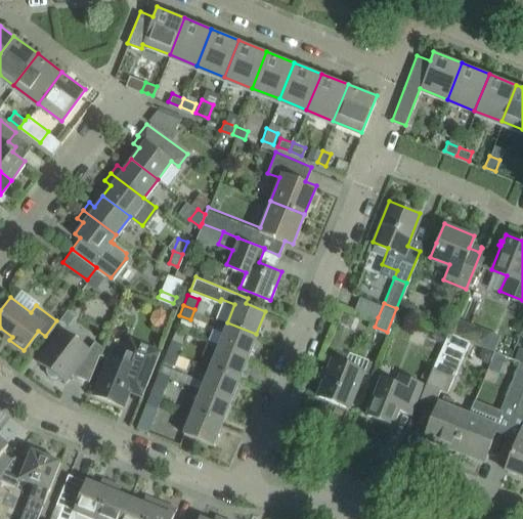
[(69,307),(61,316),(69,322),(76,312),(69,307)]
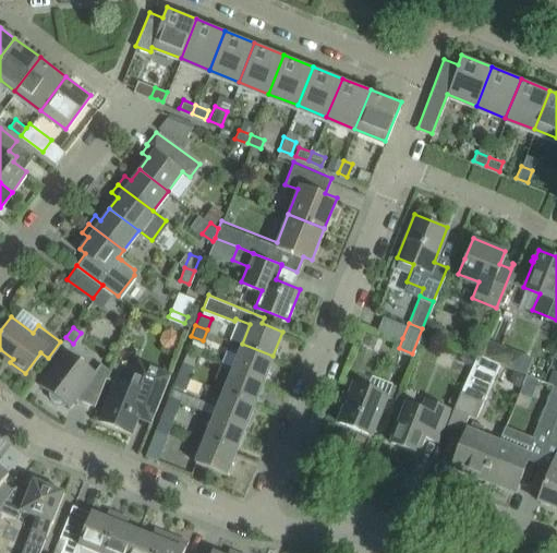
[(481,335),(475,351),(497,360),(504,344),(481,335)]
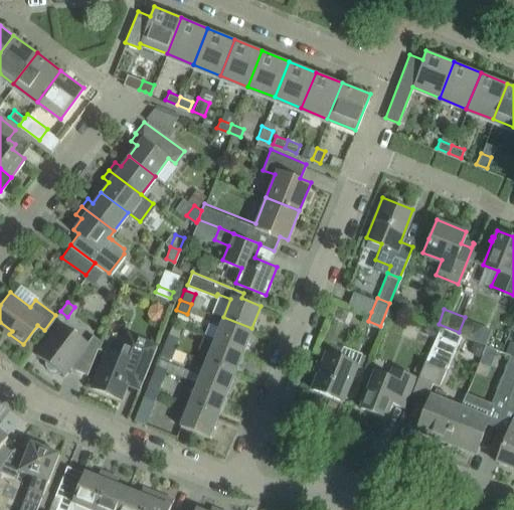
[(243,349),(251,328),(223,317),(214,338),(243,349)]
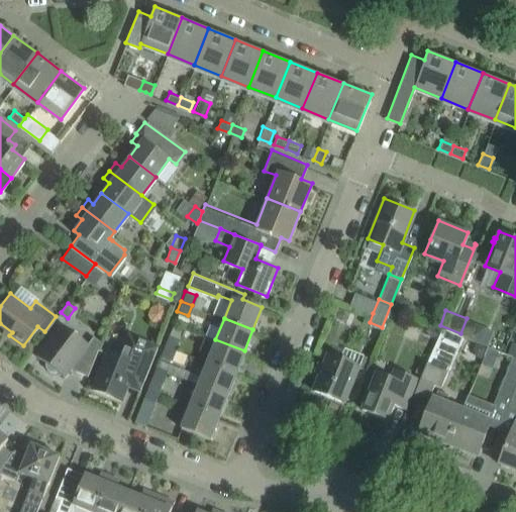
[(101,340),(92,336),(86,343),(62,322),(37,354),(45,361),(45,364),(46,368),(49,370),(54,370),(57,369),(65,375),(71,367),(87,374),(101,340)]
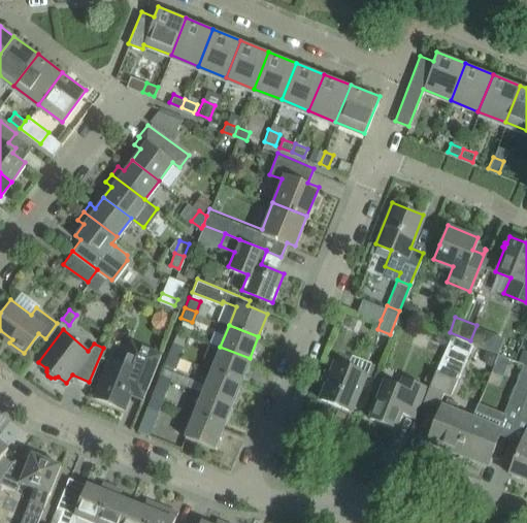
[(470,340),(450,332),(423,398),(437,404),(442,390),(450,393),(470,340)]
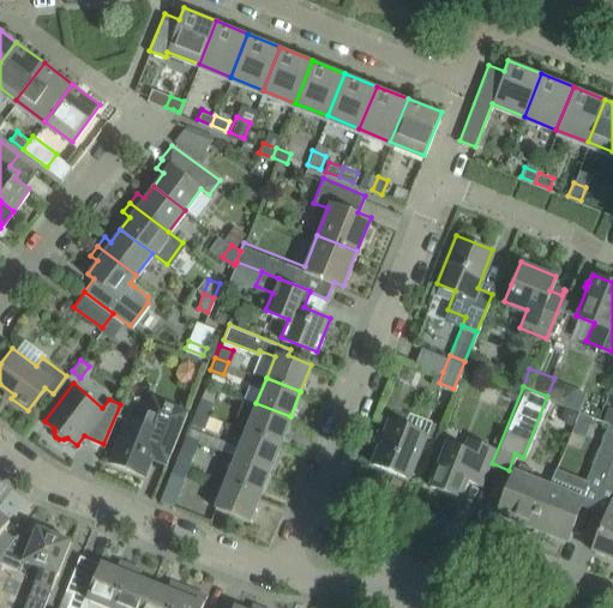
[(128,415),(110,458),(144,473),(151,453),(157,439),(173,445),(187,410),(158,398),(154,396),(149,408),(143,421),(128,415)]
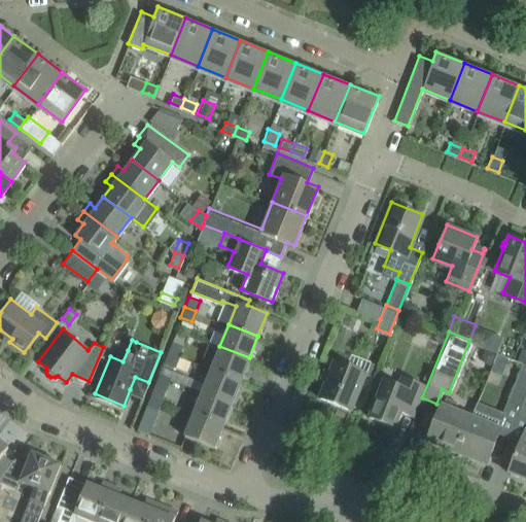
[(182,345),(171,341),(168,350),(178,354),(182,345)]
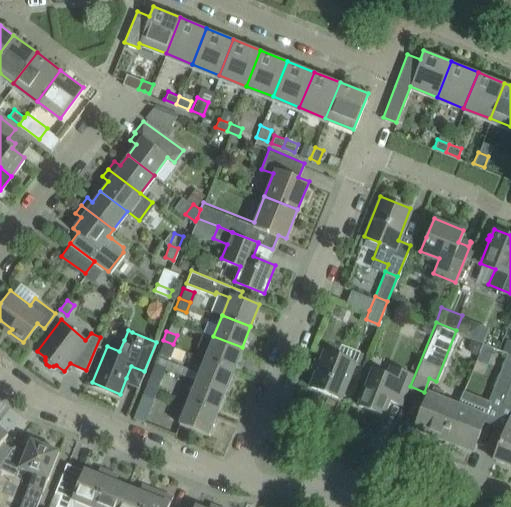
[(233,368),(242,347),(213,336),(205,357),(233,368)]
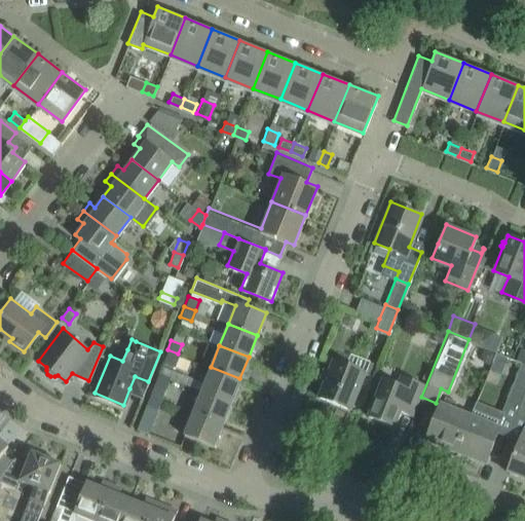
[(524,347),(519,345),(515,357),(524,361),(524,347)]
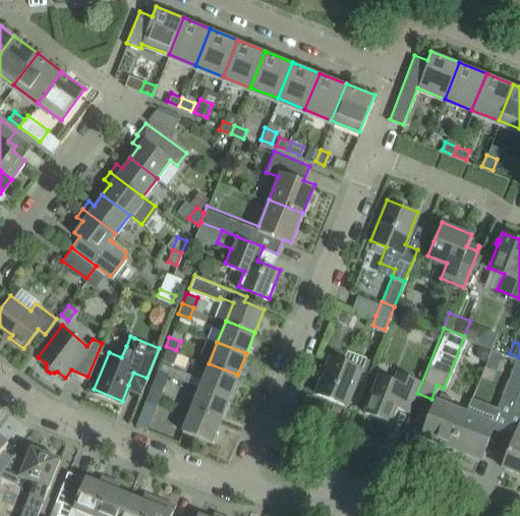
[(172,360),(176,350),(166,346),(162,356),(172,360)]
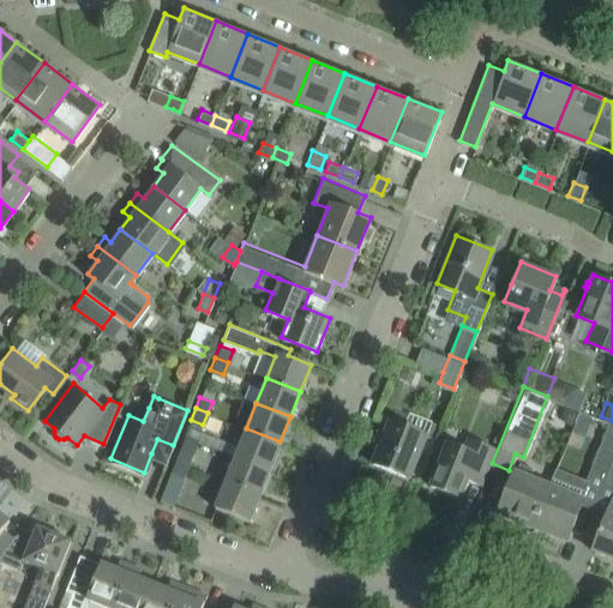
[(409,475),(426,433),(389,417),(371,461),(409,475)]
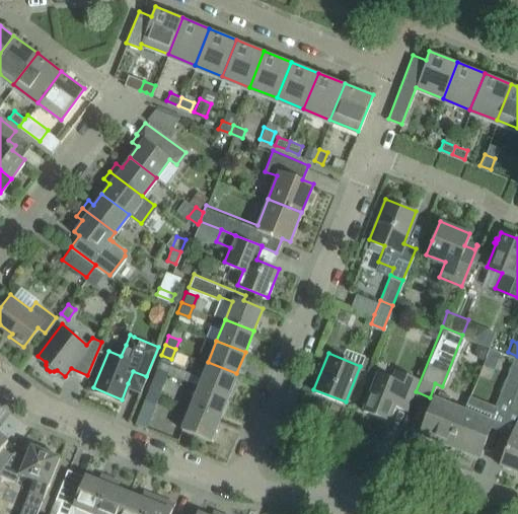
[(514,398),(517,386),(517,357),(514,356),(500,393),(514,398)]
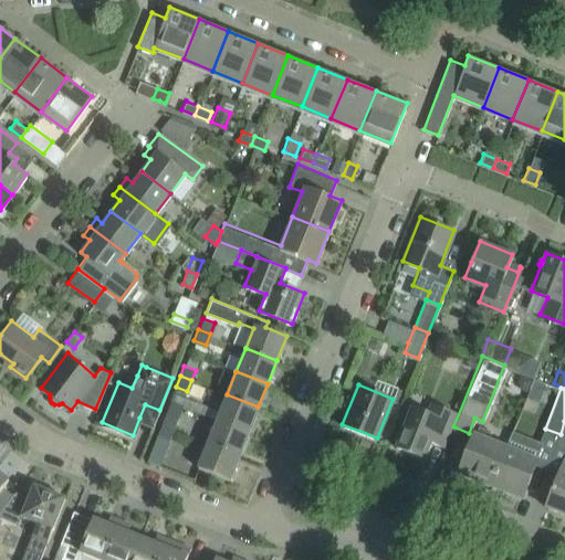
[(249,430),(258,407),(227,394),(217,418),(249,430)]
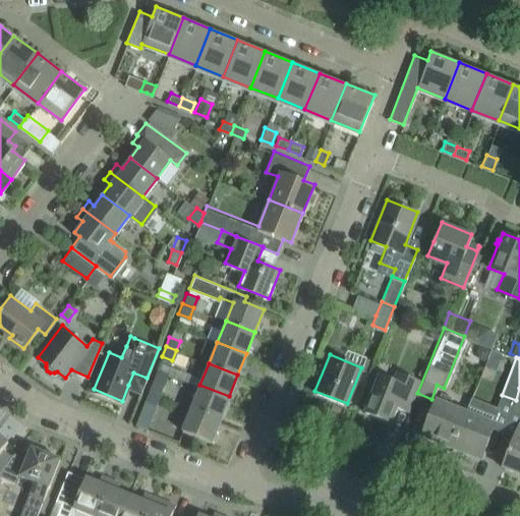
[(409,406),(416,388),(420,380),(397,370),(393,380),(379,375),(364,410),(391,420),(398,402),(409,406)]
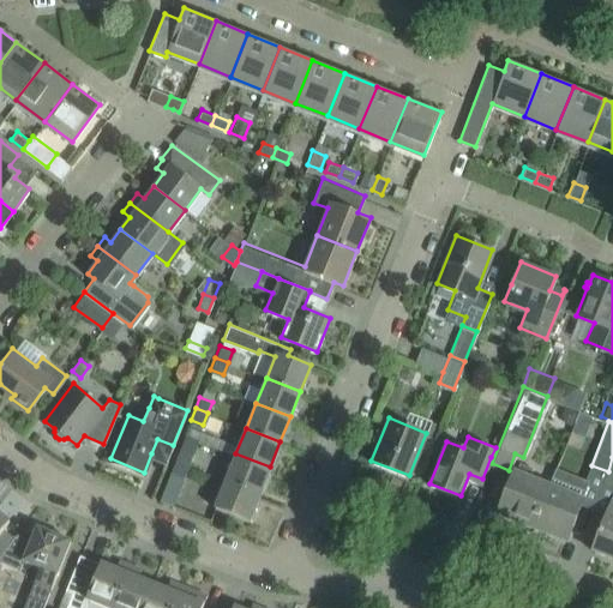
[(188,465),(192,453),(179,449),(175,459),(188,465)]
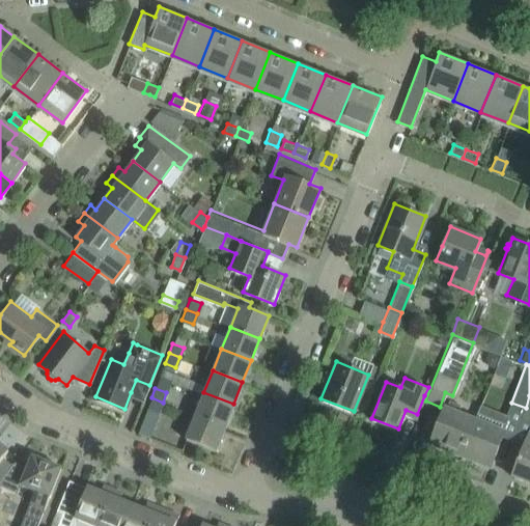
[(224,426),(233,404),(203,392),(195,414),(224,426)]
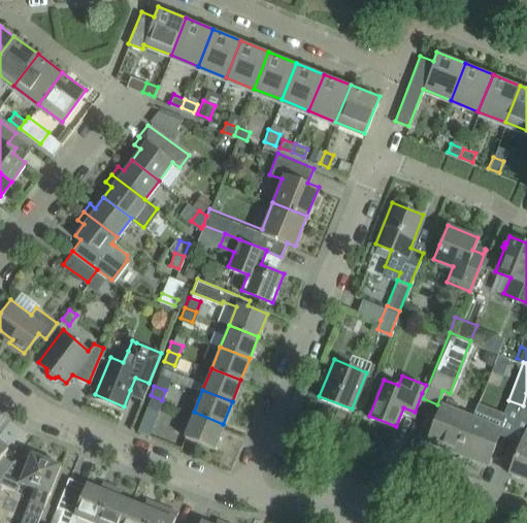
[(146,405),(158,410),(162,400),(151,395),(146,405)]
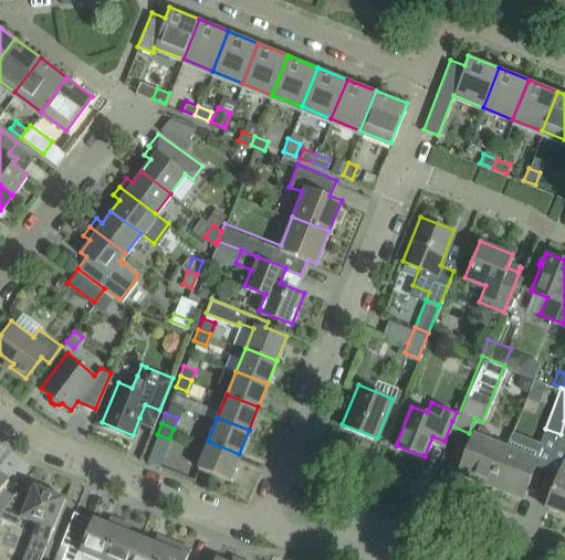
[(490,483),(505,445),(487,439),(491,429),(479,423),(474,433),(473,433),(459,471),(490,483)]
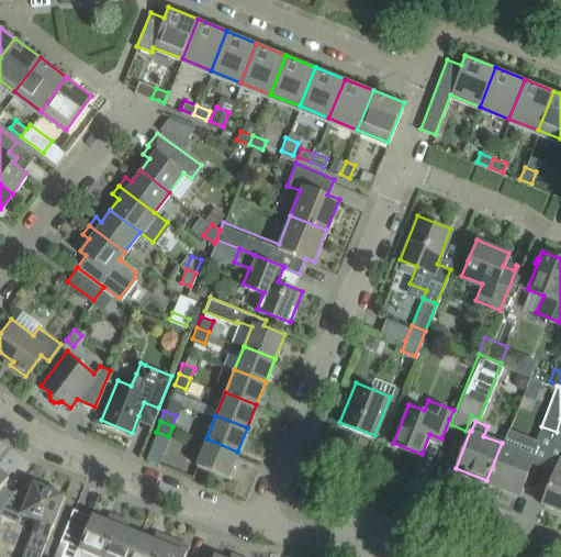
[(228,476),(237,452),(206,438),(197,464),(228,476)]
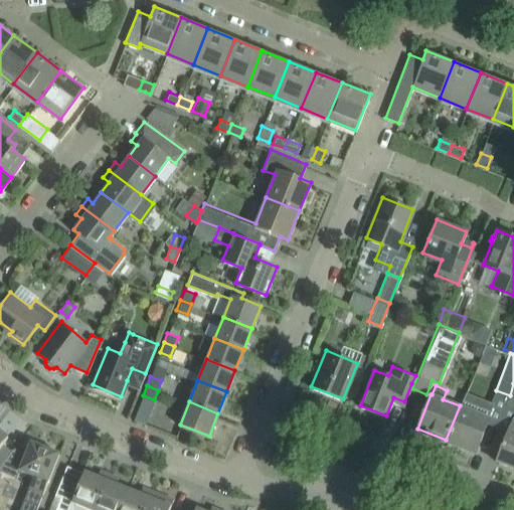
[(475,451),(482,433),(488,416),(460,405),(446,440),(475,451)]
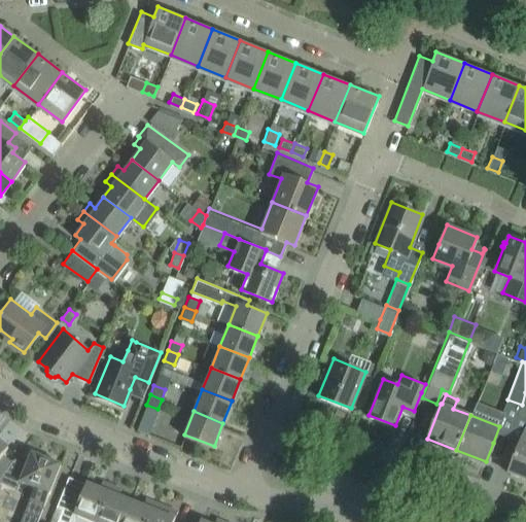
[(525,424),(507,471),(525,477),(525,424)]
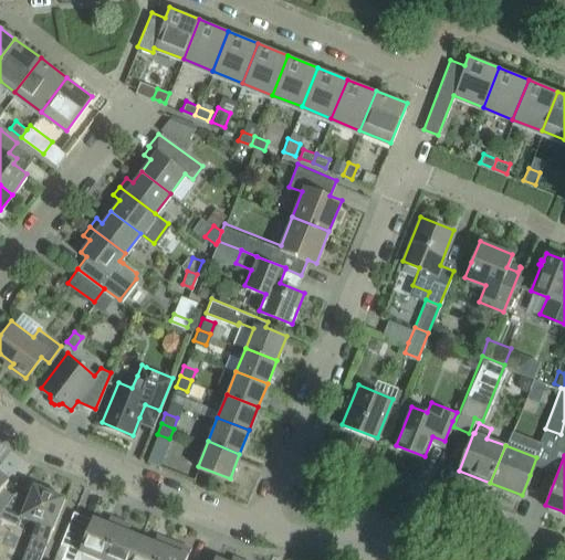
[(9,477),(2,473),(0,471),(0,463),(1,462),(0,461),(0,510),(13,493),(2,485),(9,477)]
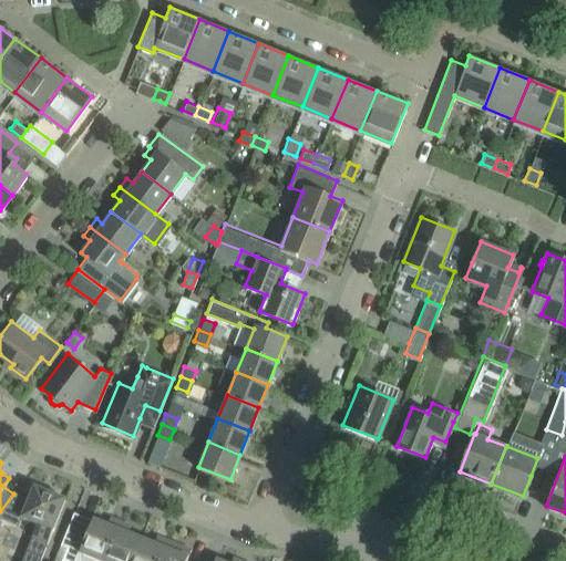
[(38,560),(64,497),(33,484),(21,516),(37,521),(20,560),(38,560)]
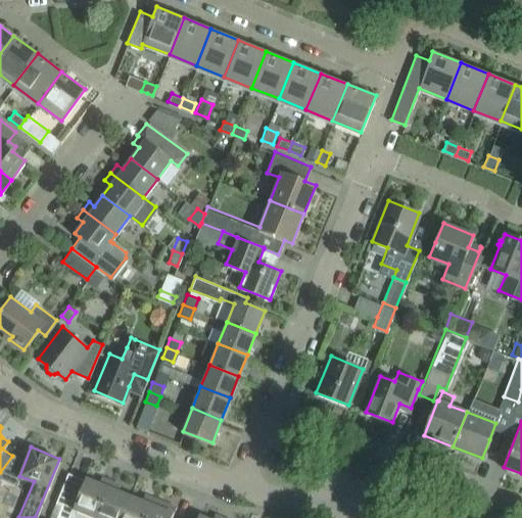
[(94,517),(109,478),(101,475),(98,482),(86,477),(85,478),(67,471),(55,502),(61,504),(56,517),(57,517),(72,517),(75,510),(94,517)]
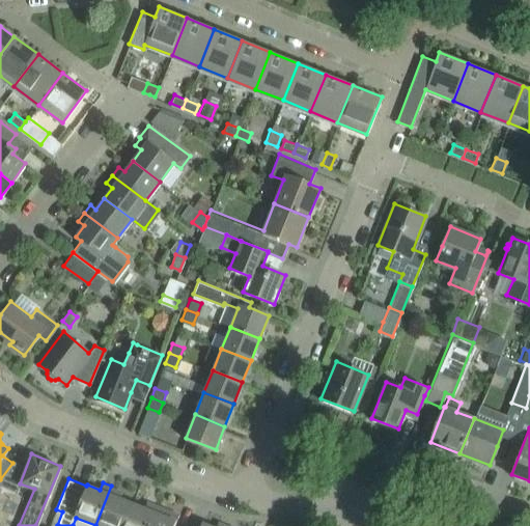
[(95,525),(94,525),(120,525),(131,502),(118,497),(121,490),(111,486),(95,525)]
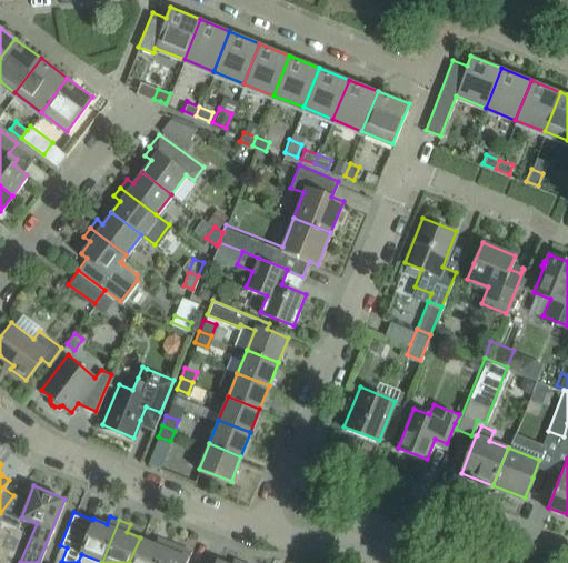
[(140,538),(129,562),(157,562),(167,539),(157,535),(155,543),(140,538)]
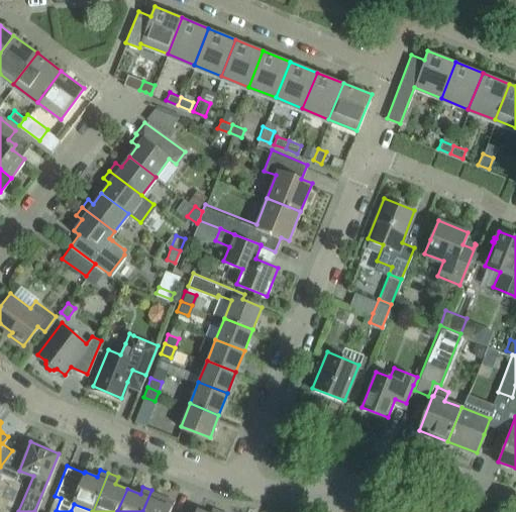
[(168,511),(171,506),(159,501),(161,494),(151,490),(142,511),(168,511)]
